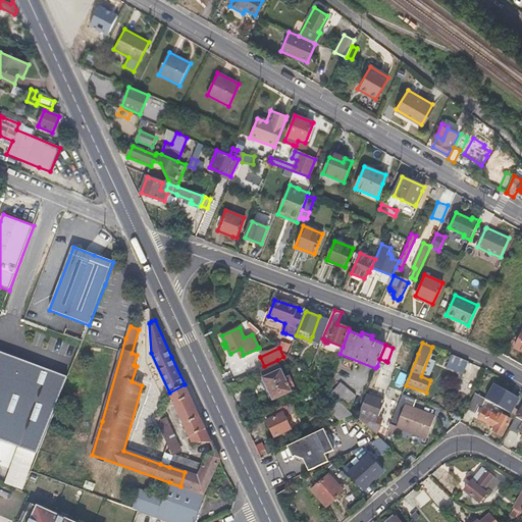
[(0,439),(37,455),(67,378),(68,376),(7,354),(4,353),(0,351),(0,439)]
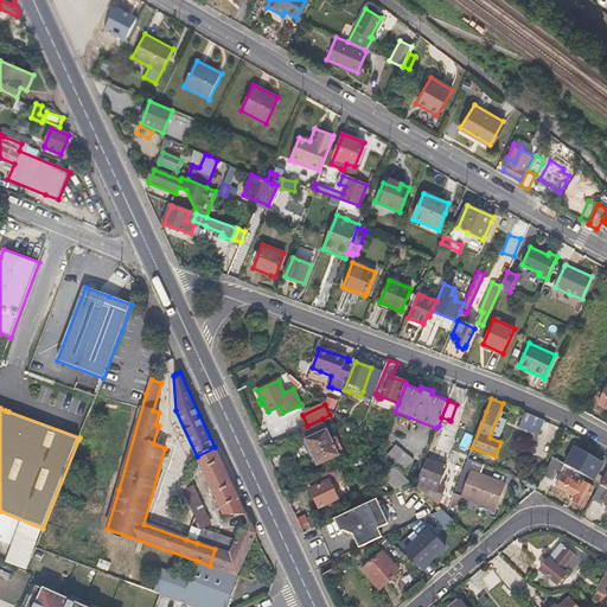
[(540,435),(544,421),(525,413),(519,427),(540,435)]
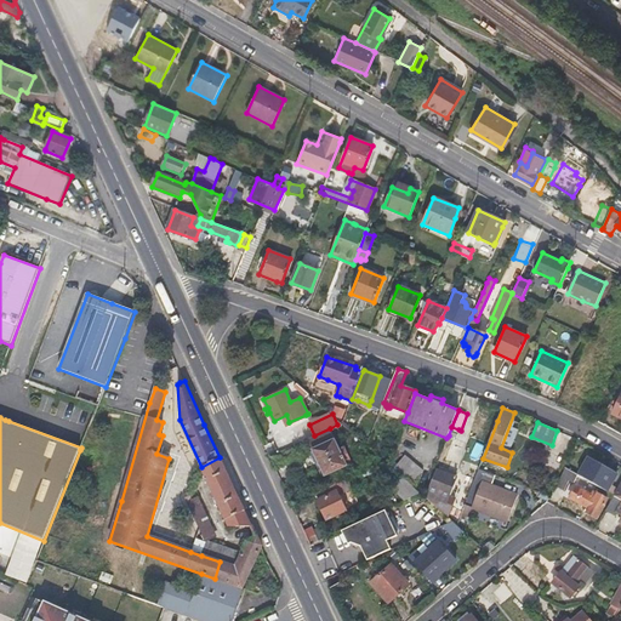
[(346,431),(342,425),(342,423),(341,423),(337,425),(330,428),(334,437),(346,431)]
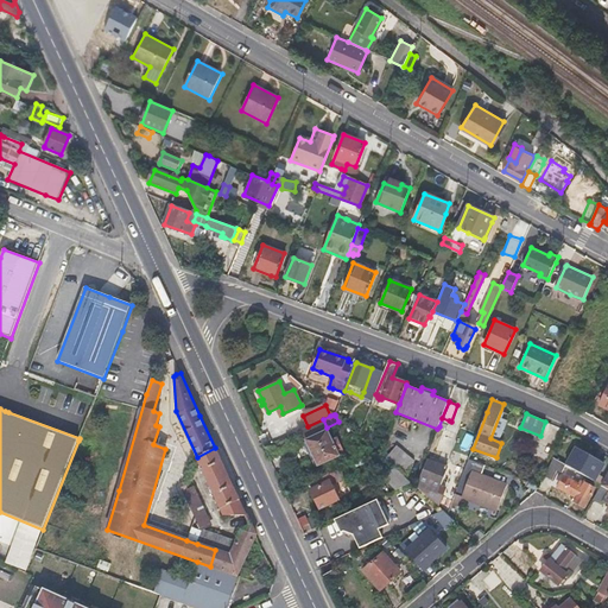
[(447,429),(449,420),(442,418),(439,426),(447,429)]
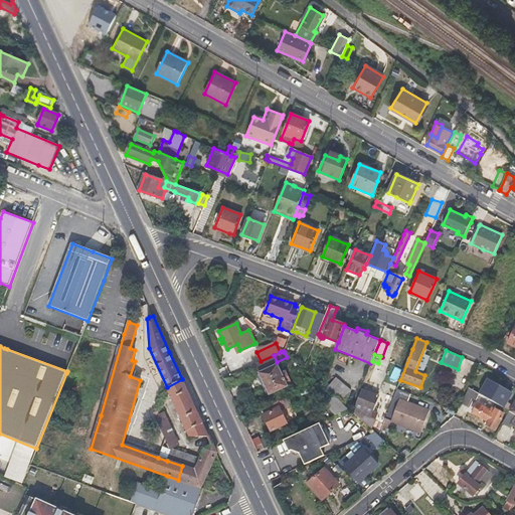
[(258,373),(265,390),(268,395),(292,383),(286,369),(282,371),(277,362),(274,355),(261,361),(256,363),(261,372),(258,373)]
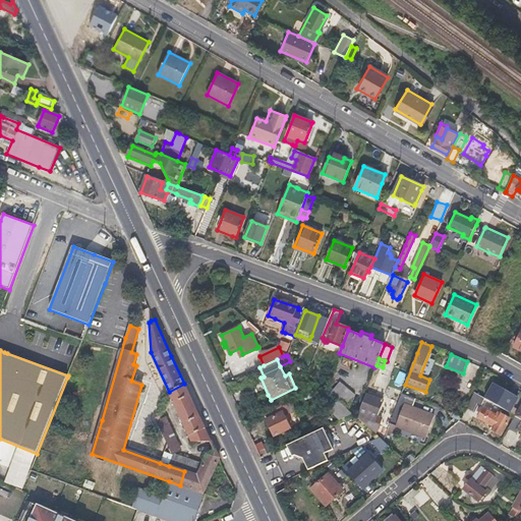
[(67,378),(37,454),(34,462),(40,464),(73,381),(67,378)]
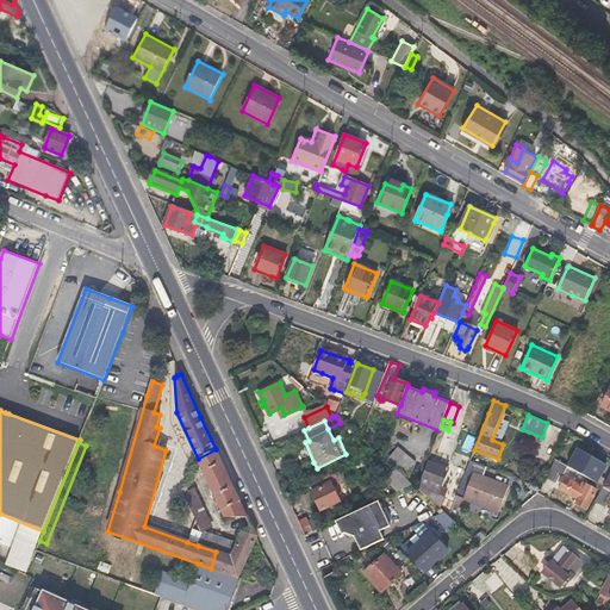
[(415,462),(409,458),(398,447),(387,459),(388,461),(404,474),(405,474),(415,462)]
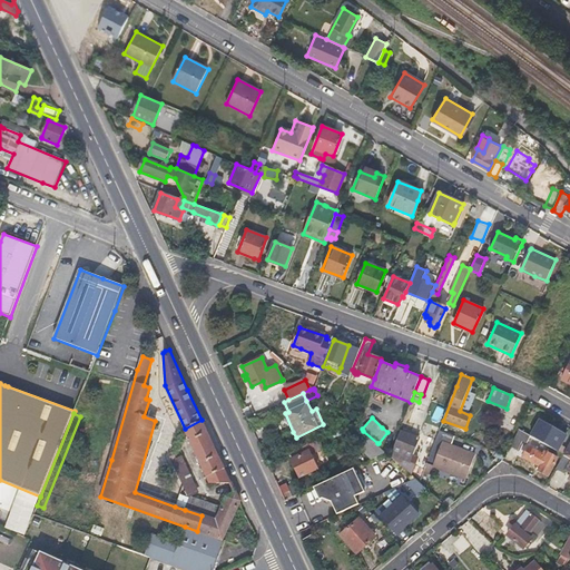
[(232,483),(209,436),(202,420),(185,429),(210,483),(232,483)]
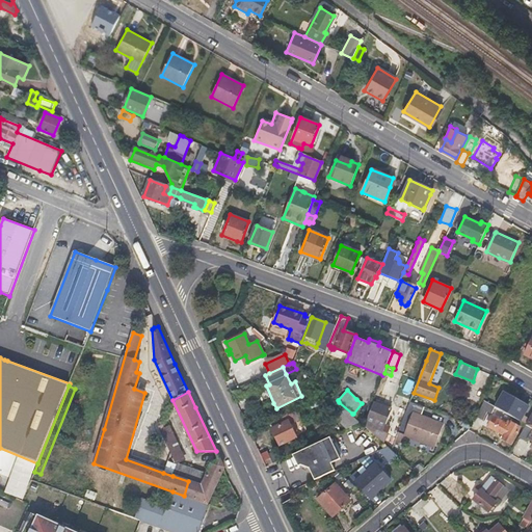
[(527,406),(503,392),(495,407),(502,410),(520,421),(527,406)]
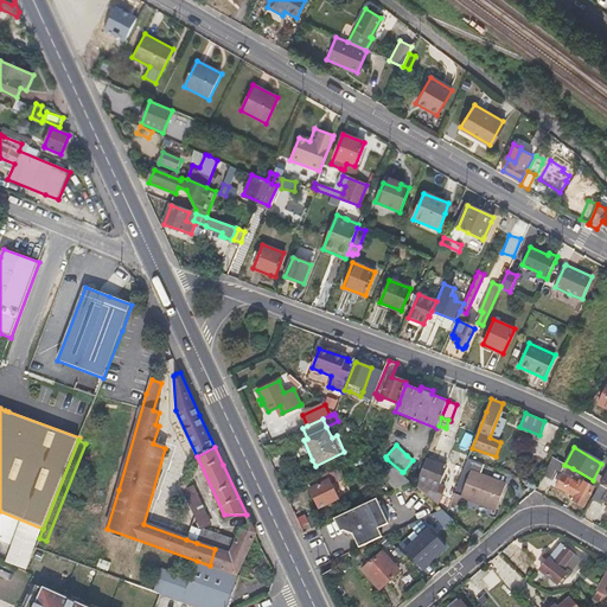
[(500,500),(506,485),(481,475),(485,465),(467,458),(454,493),(464,497),(492,508),(496,499),(500,500)]
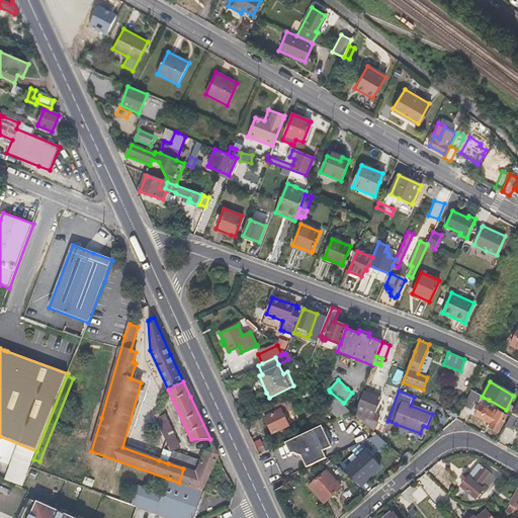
[(482,397),(481,396),(476,393),(470,391),(463,404),(470,408),(476,398),(479,400),(486,404),(489,400),(482,397)]
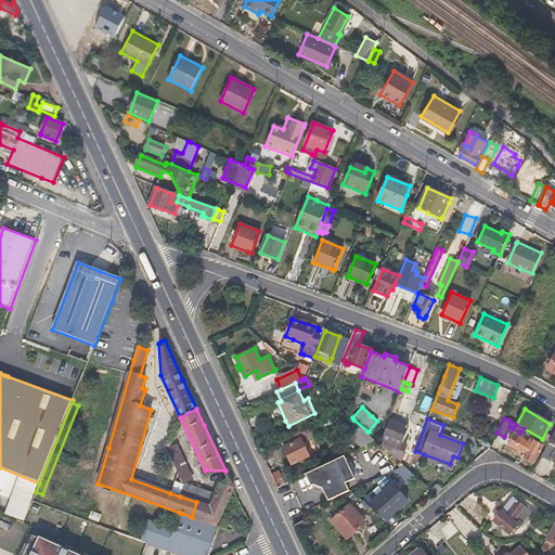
[(401,442),(408,426),(390,420),(382,442),(399,450),(401,451),(404,443),(401,442)]
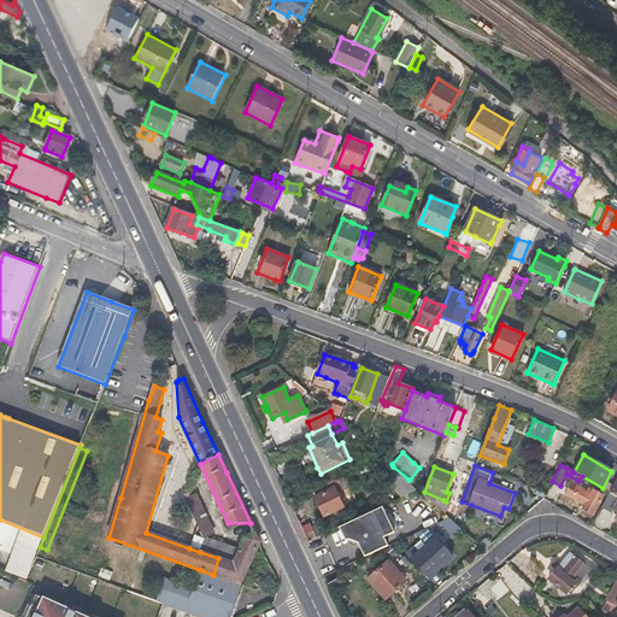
[(327,485),(344,476),(341,470),(324,479),(327,485)]
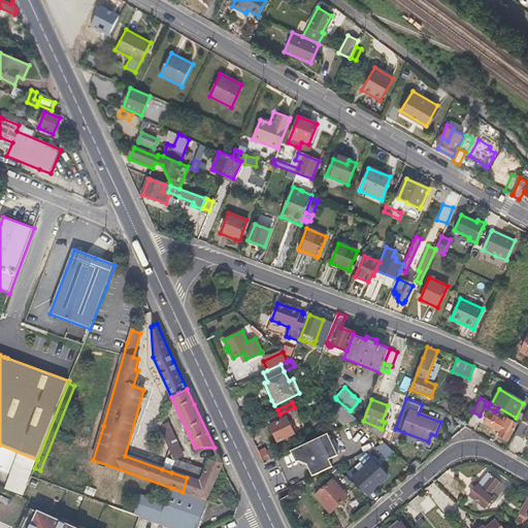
[(268,420),(270,425),(269,425),(276,442),(293,434),(293,433),(287,420),(305,411),(301,404),(294,407),(279,415),(268,420)]
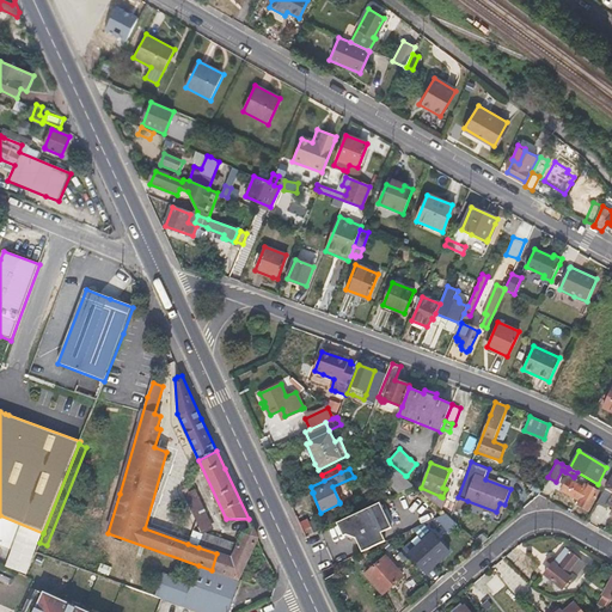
[(403,495),(412,483),(396,470),(386,481),(403,495)]
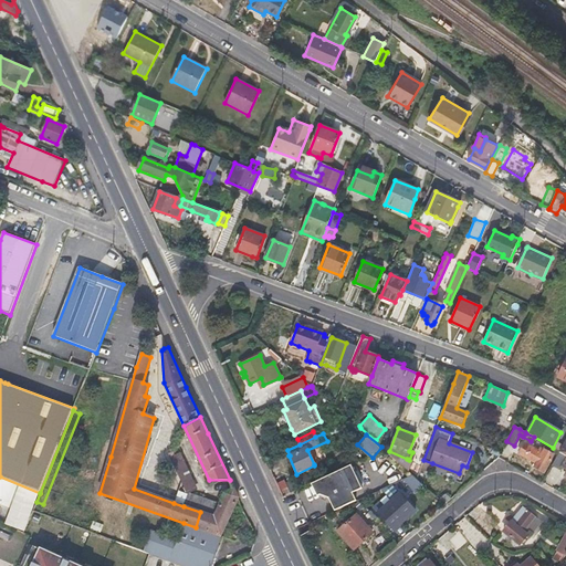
[(543,469),(552,452),(541,447),(538,450),(525,442),(520,451),(525,456),(537,462),(536,465),(543,469)]
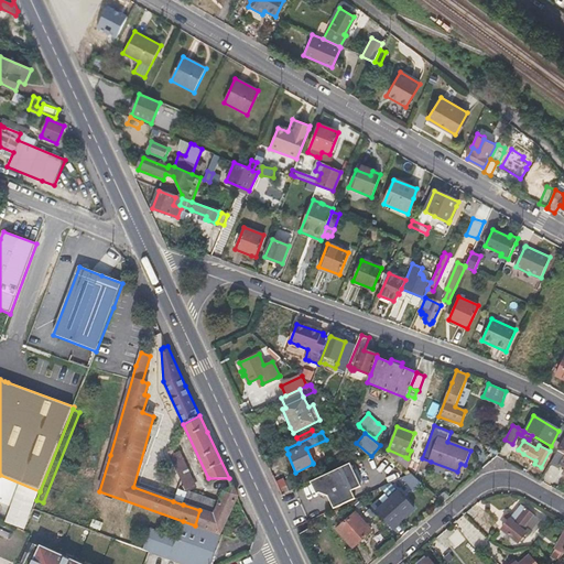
[(563,453),(557,449),(550,463),(559,467),(563,458),(563,469),(563,473),(563,474),(563,453)]
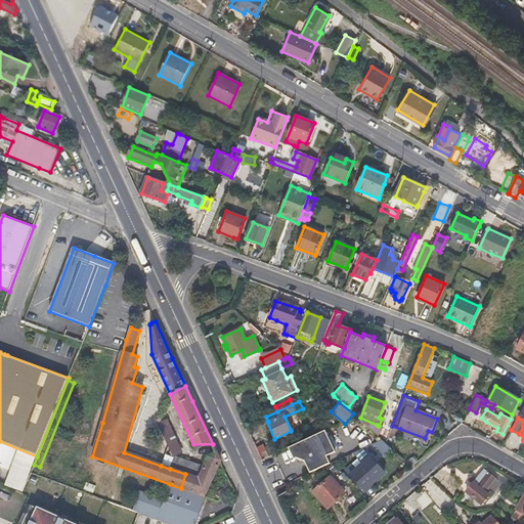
[(397,437),(400,429),(392,426),(389,433),(397,437)]
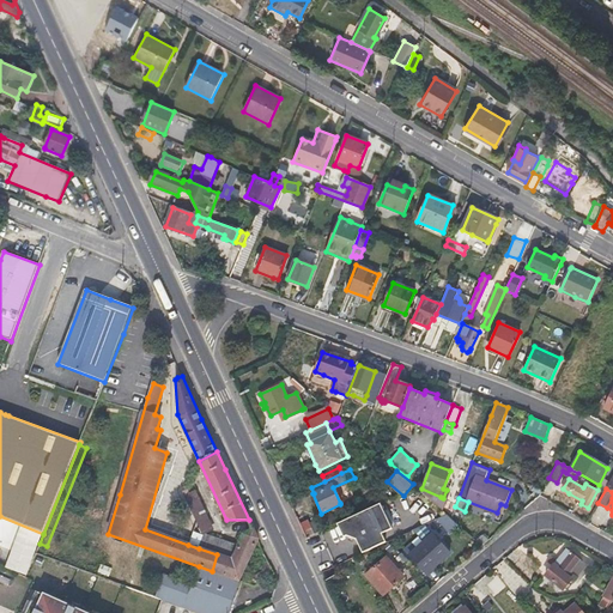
[(344,538),(346,536),(356,540),(362,553),(386,542),(382,534),(392,529),(380,503),(340,522),(337,523),(344,538)]
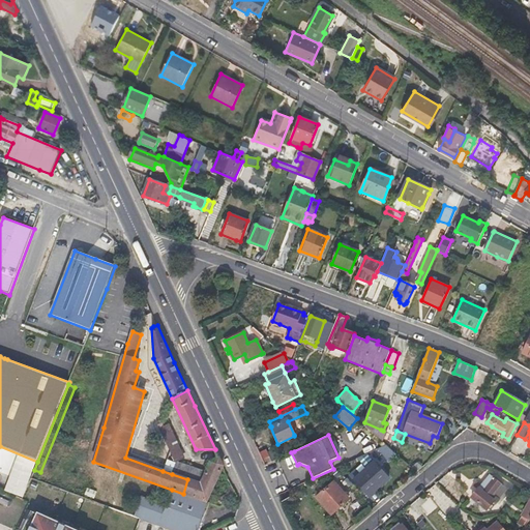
[(387,457),(392,451),(385,444),(376,449),(382,454),(387,457)]
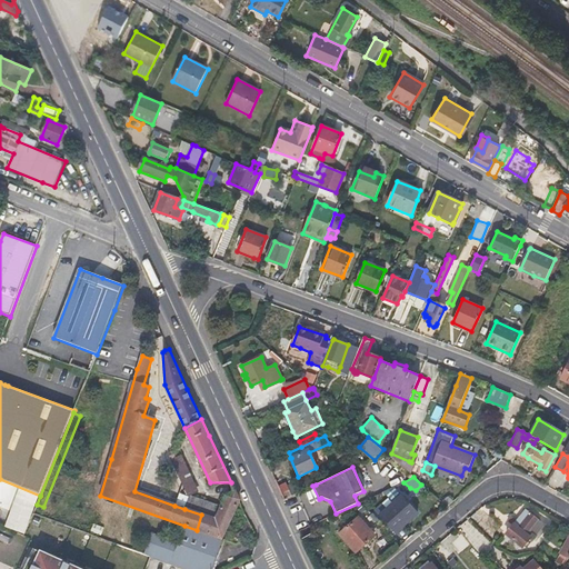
[(36,493),(7,482),(0,500),(0,525),(21,533),(36,493)]
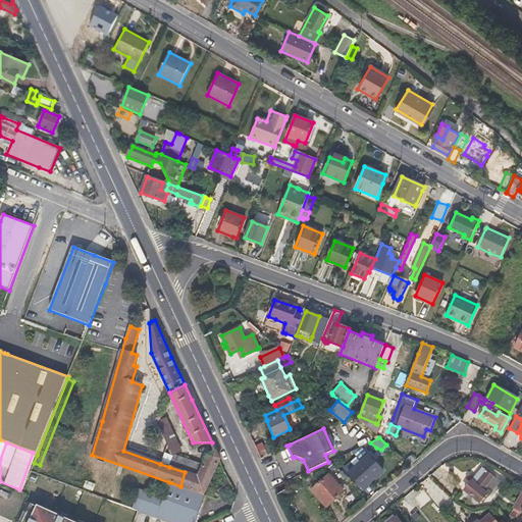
[(266,455),(261,444),(256,446),(261,458),(266,455)]
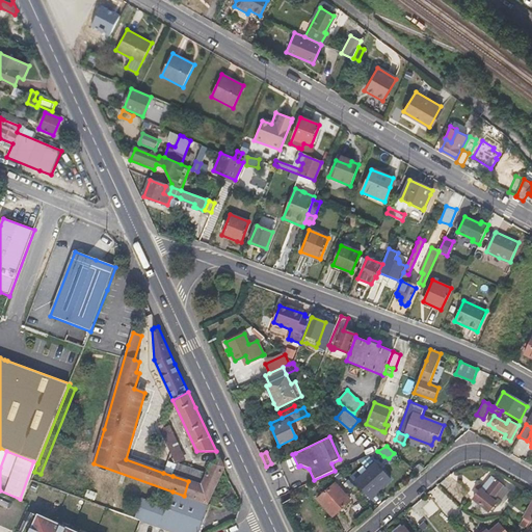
[(208,504),(223,468),(220,459),(212,463),(202,486),(197,485),(188,481),(184,496),(208,504)]
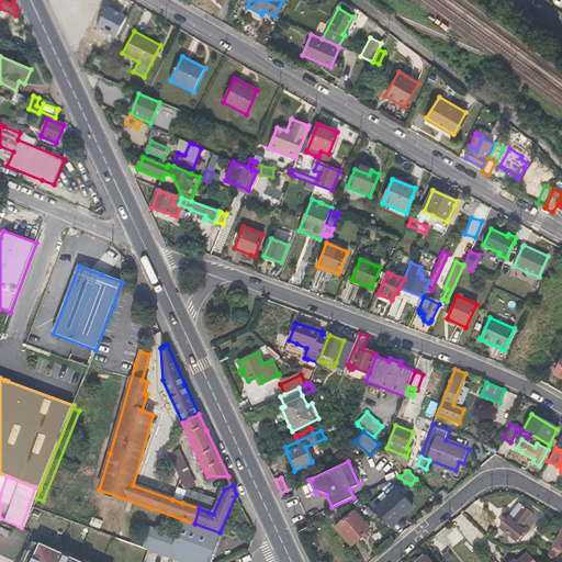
[(396,519),(411,506),(397,491),(393,486),(372,506),(391,529),(398,521),(396,519)]
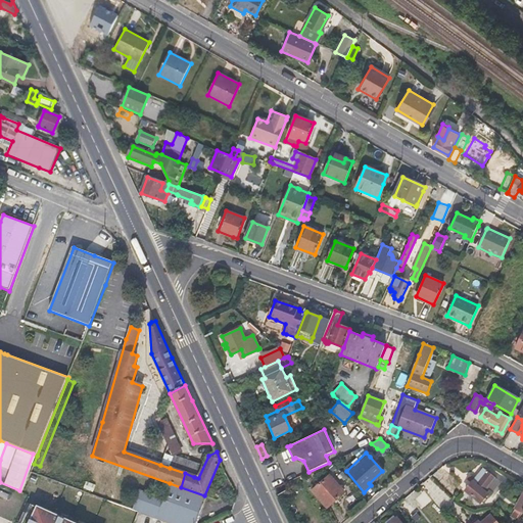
[(198,466),(191,463),(173,457),(170,468),(185,473),(194,477),(198,466)]
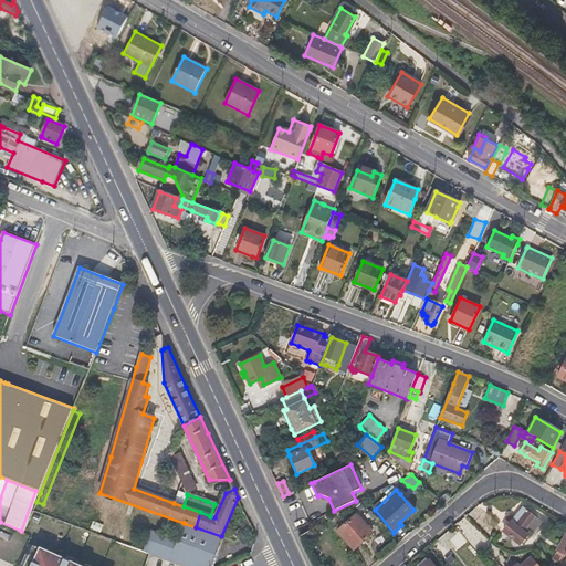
[(525,527),(526,527),(534,517),(522,509),(503,532),(519,544),(528,533),(525,530),(525,527)]
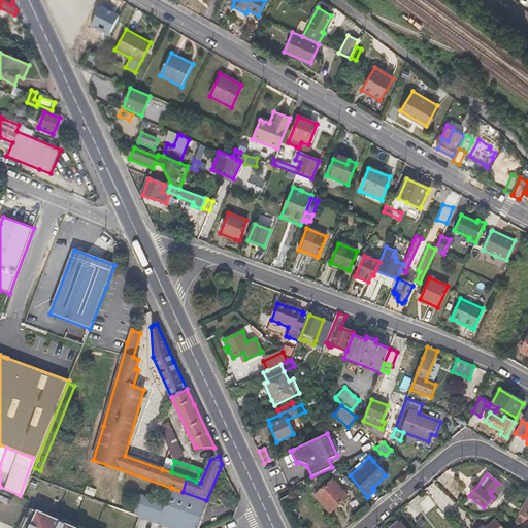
[(347,497),(331,480),(322,489),(315,495),(329,512),(347,497)]
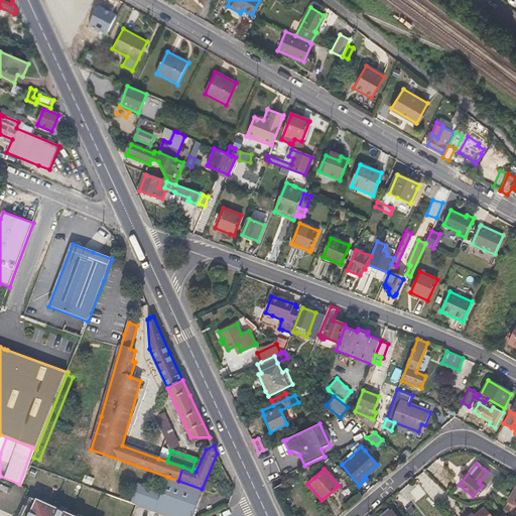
[(84,475),(81,483),(91,486),(94,479),(84,475)]
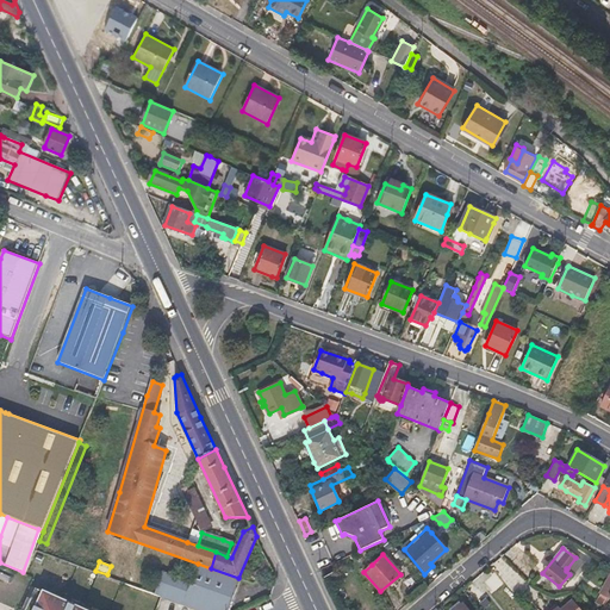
[(260,579),(273,571),(268,562),(255,571),(260,579)]
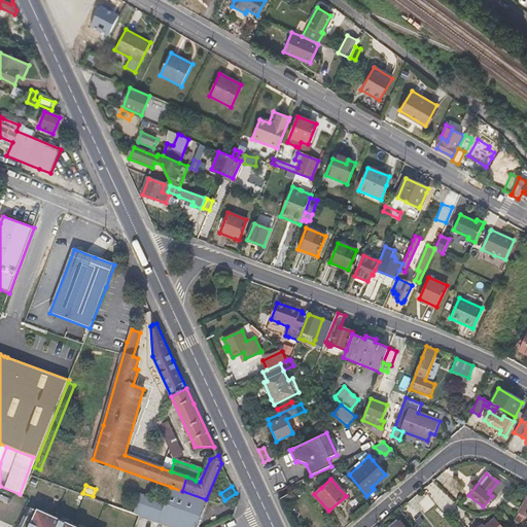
[(171,526),(196,526),(208,500),(206,499),(182,491),(171,487),(166,501),(140,492),(133,513),(138,515),(171,526)]
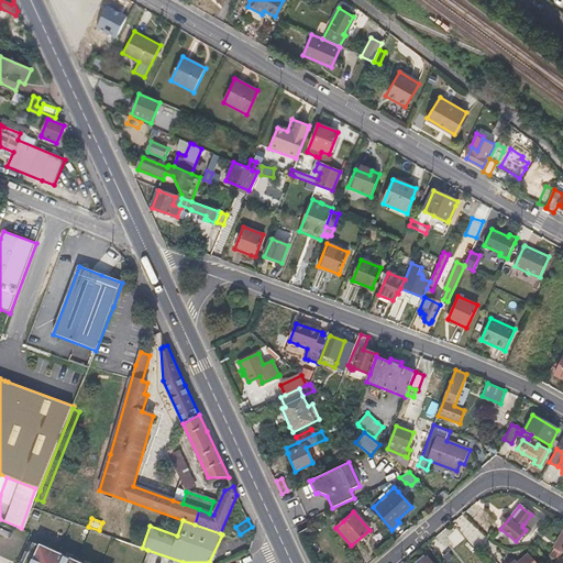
[(562,551),(562,548),(562,530),(553,548),(562,551)]
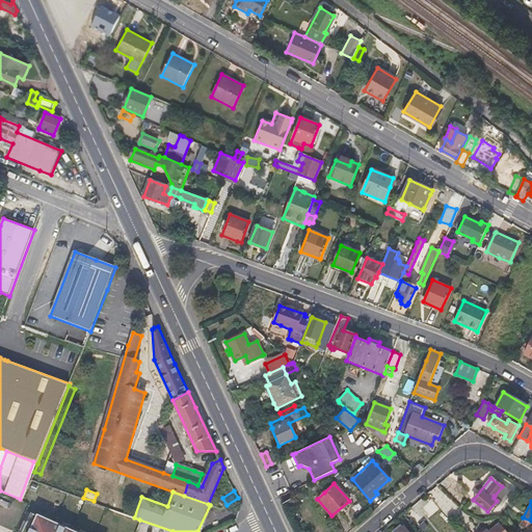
[(75,531),(30,512),(21,531),(75,531)]
